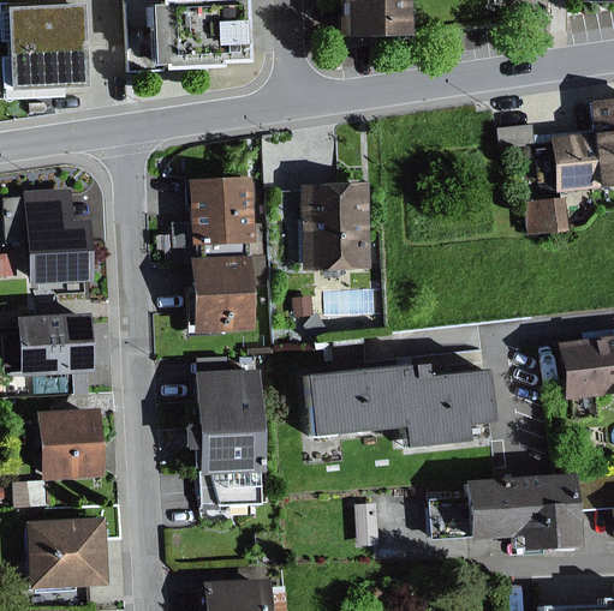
[(244,0),(189,0),(149,1),(150,70),(246,67),(244,0)]
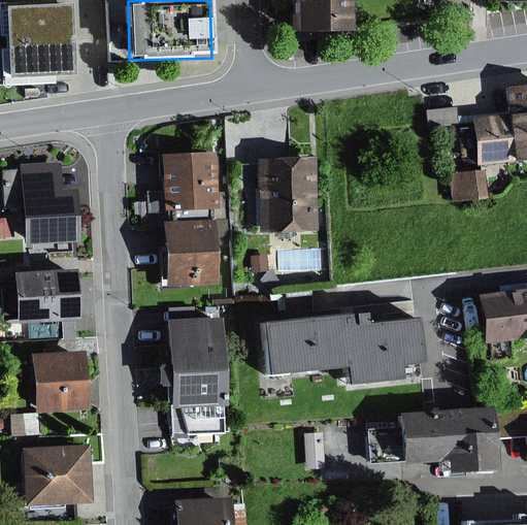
[(354,0),(295,0),(296,41),(355,41),(354,0)]
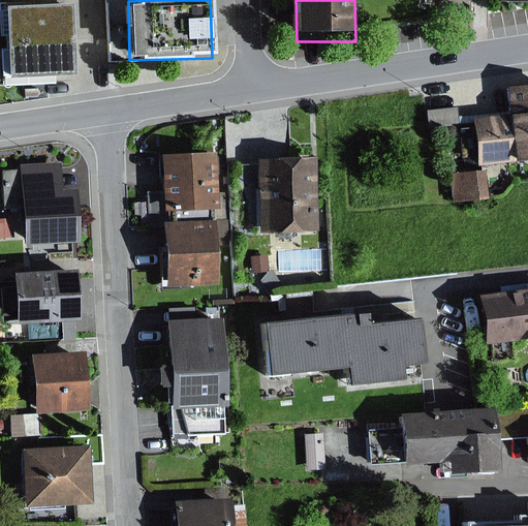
[(527,0),(496,0),(496,8),(527,9),(527,0)]
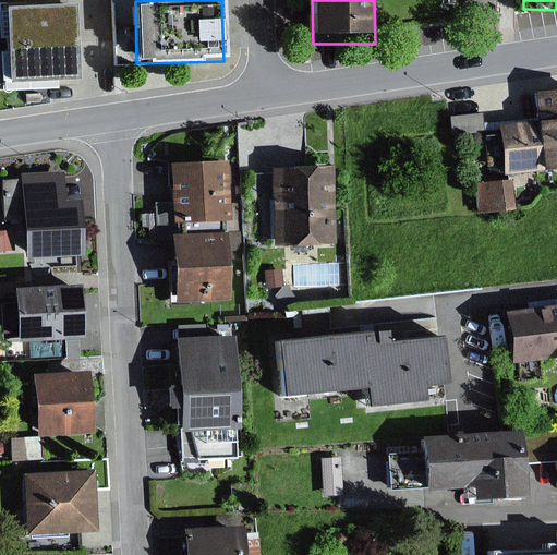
[(0,8),(0,45),(0,50),(80,47),(77,4),(0,8)]
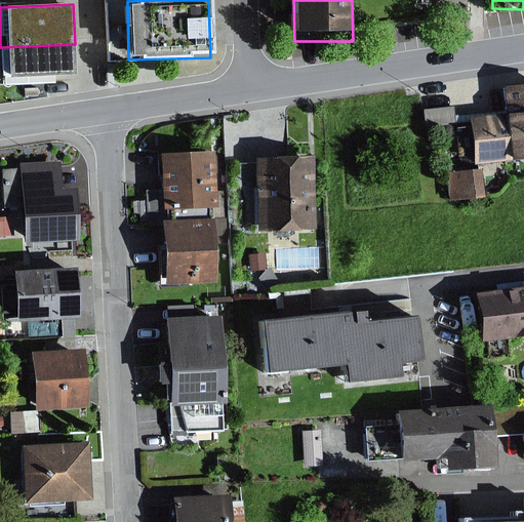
[(124,5),(110,5),(113,53),(126,52),(124,5)]
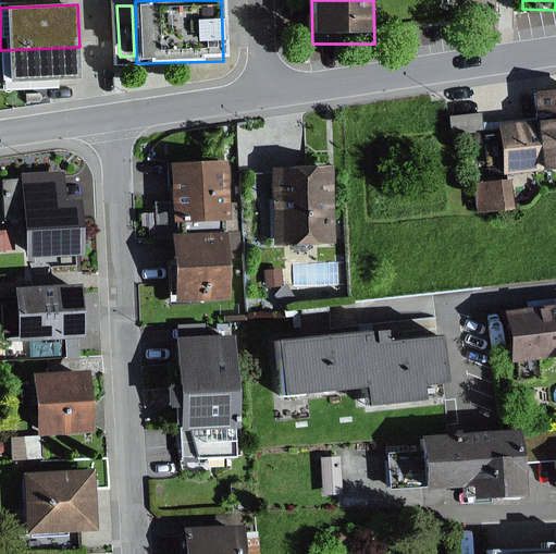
[(81,86),(79,47),(0,50),(2,89),(81,86)]
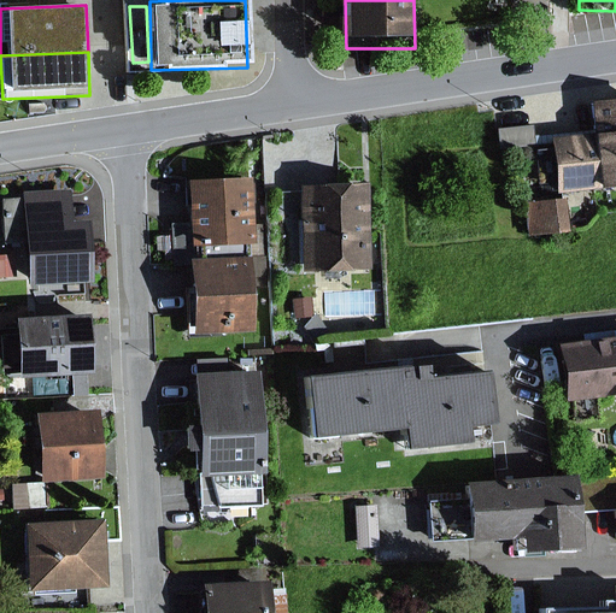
[(615,99),(597,101),(600,133),(606,187),(615,184),(615,99)]
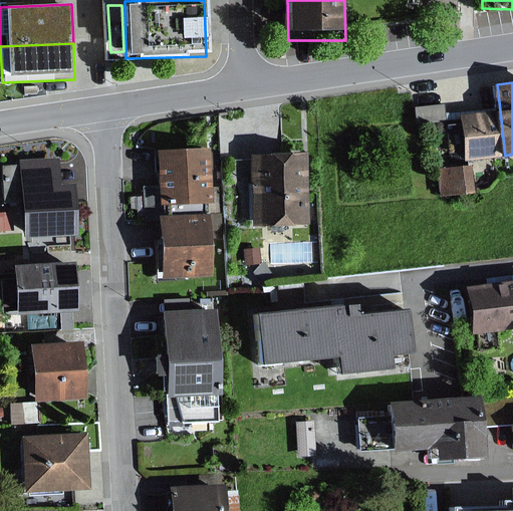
[(447,103),(419,106),(421,123),(448,121),(447,103)]
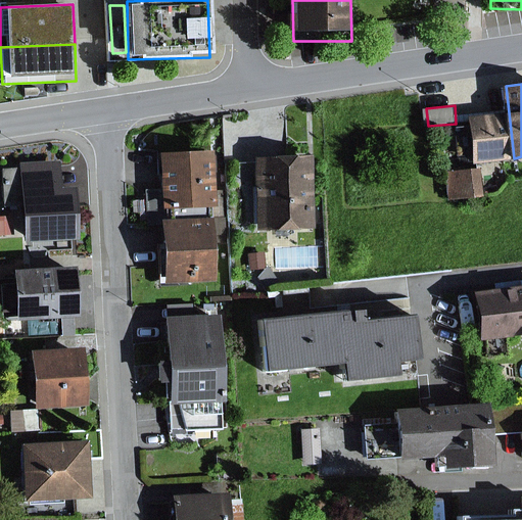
[(474,162),(514,158),(509,112),(469,116),(474,162)]
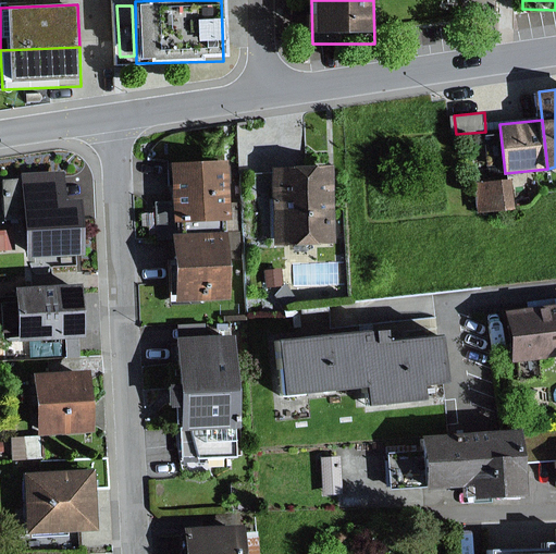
[(232,159),(174,161),(176,219),(234,217),(232,159)]
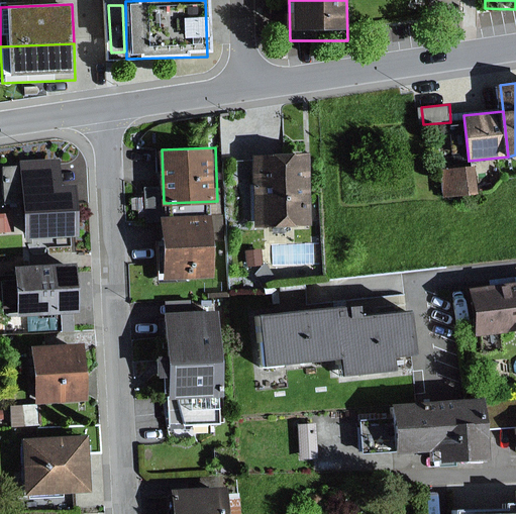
[(316,152),(254,153),(254,228),(316,227),(316,152)]
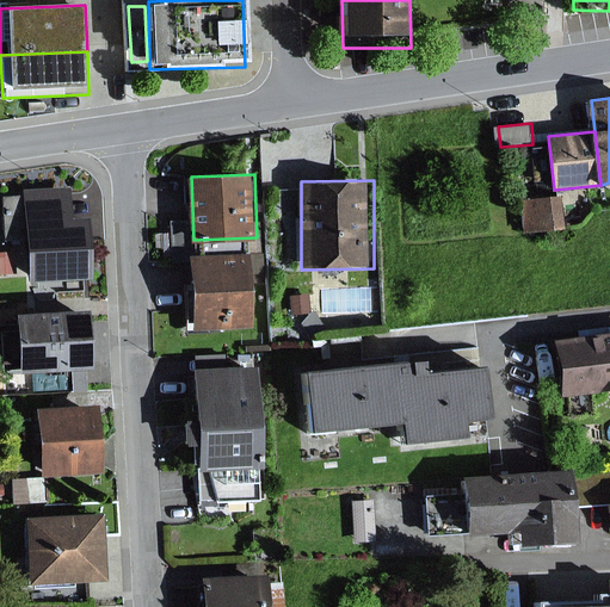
[(67,291),(88,290),(88,276),(97,274),(91,217),(73,218),(72,190),(30,192),(31,223),(29,223),(35,280),(67,278),(67,291)]
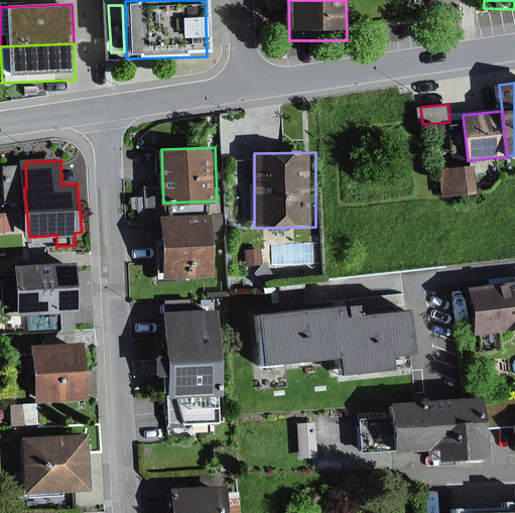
[(476,167),(445,169),(446,194),(478,191),(476,167)]
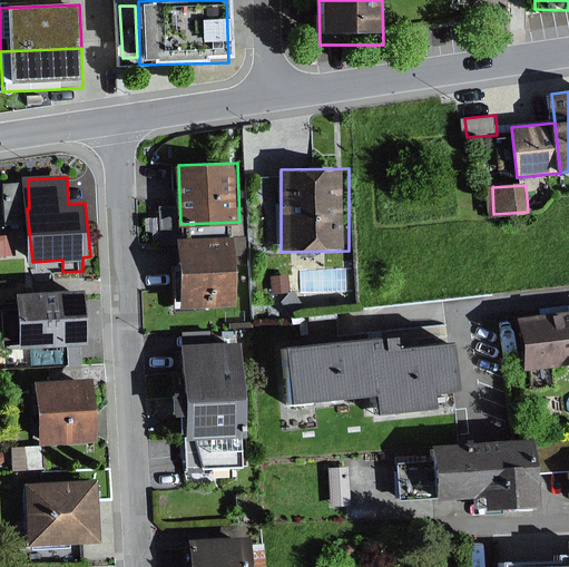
[(22,236),(0,235),(0,258),(22,260),(22,236)]
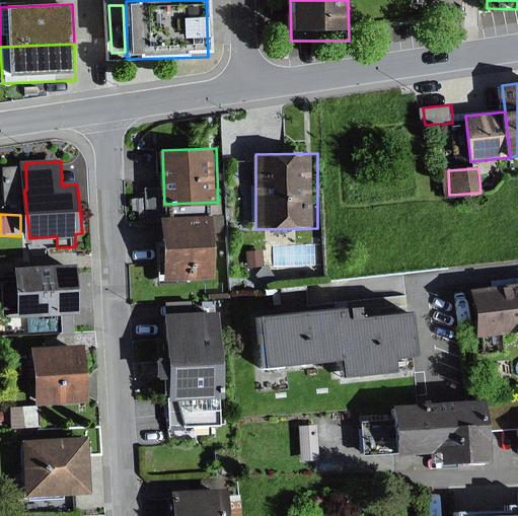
[(211,215),(162,217),(164,278),(213,277),(211,215)]
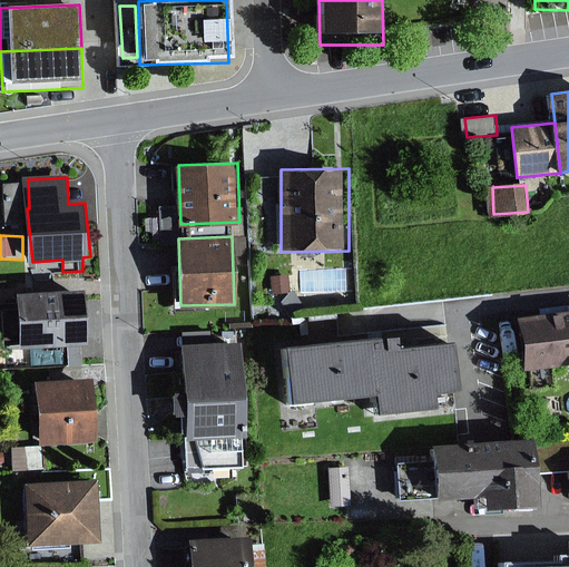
[(233,241),(233,262),(247,262),(247,240),(233,241)]
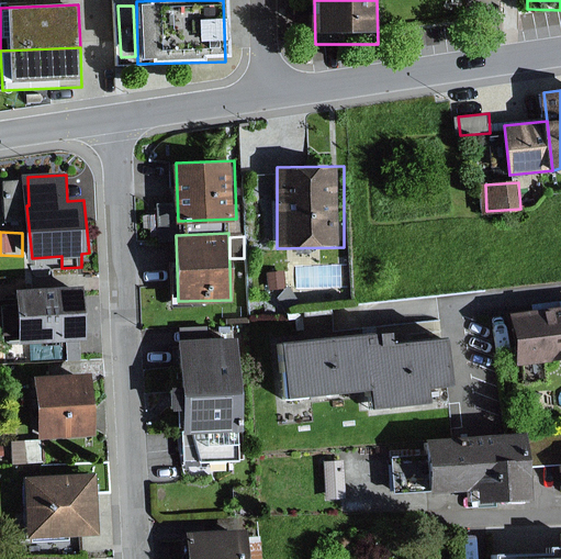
[(80,287),(17,290),(19,344),(82,342),(80,287)]
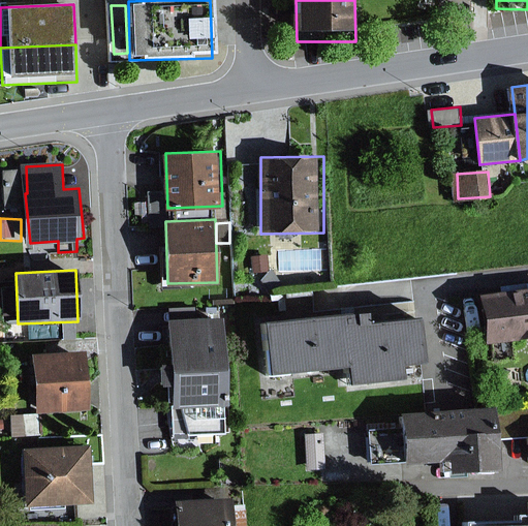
[(517,339),(527,337),(527,290),(482,296),(487,342),(491,341),(493,353),(519,349),(517,339)]
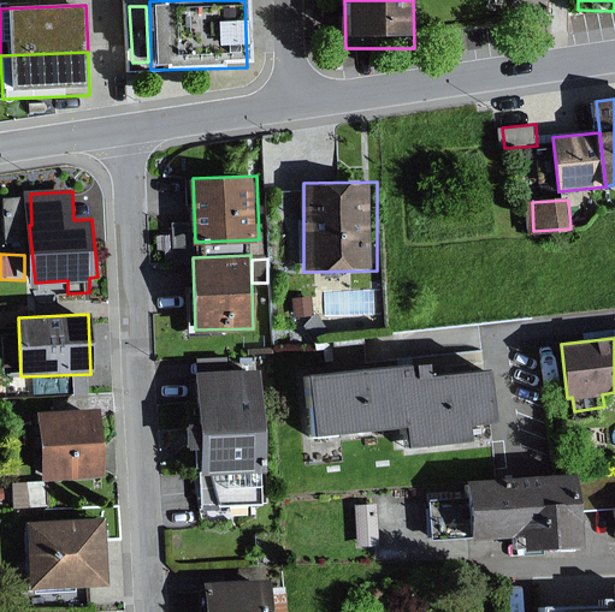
[(429,362),(311,375),(318,437),(403,426),(407,446),(471,438),(469,428),(495,425),(489,370),(430,376),(429,362)]
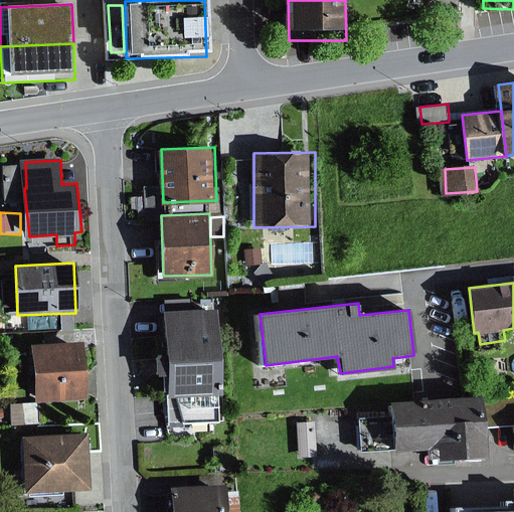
[(218,311),(165,313),(167,354),(155,355),(156,378),(165,378),(167,405),(223,402),(218,311)]
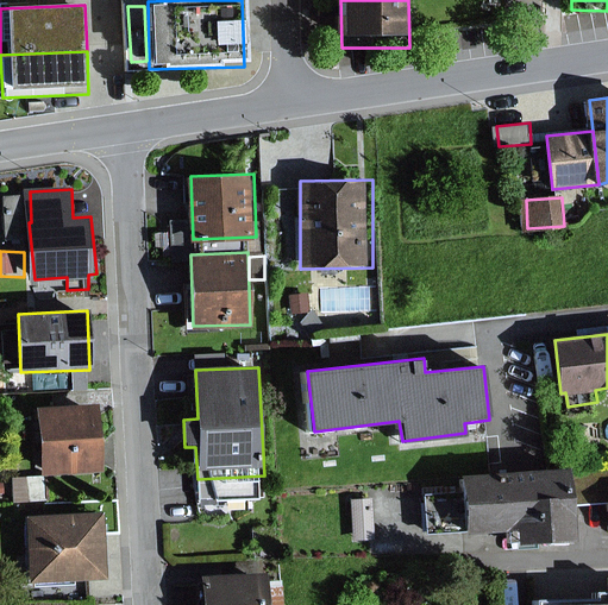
[(39,476),(13,477),(14,504),(50,503),(49,477),(104,474),(100,403),(36,405),(39,476)]
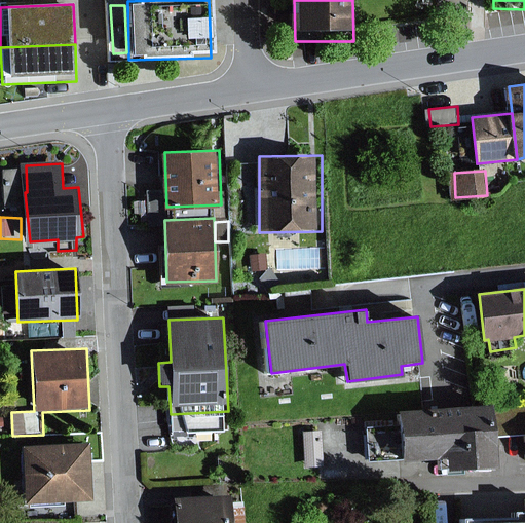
[(489,456),(488,437),(524,434),(524,402),(480,405),(396,411),(400,463),(446,460),(447,475),(489,472),(488,456),(489,456)]
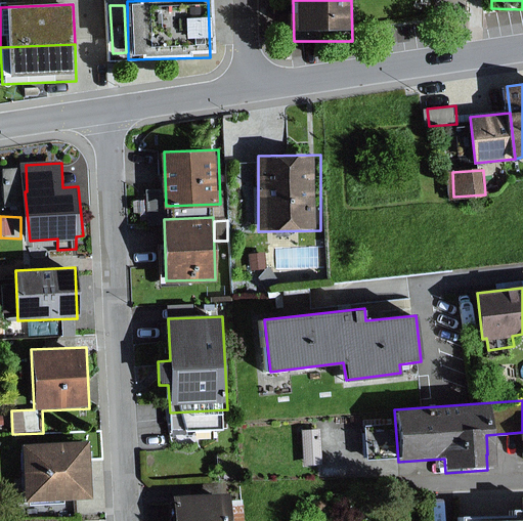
[(328,427),(306,429),(310,468),(332,466),(328,427)]
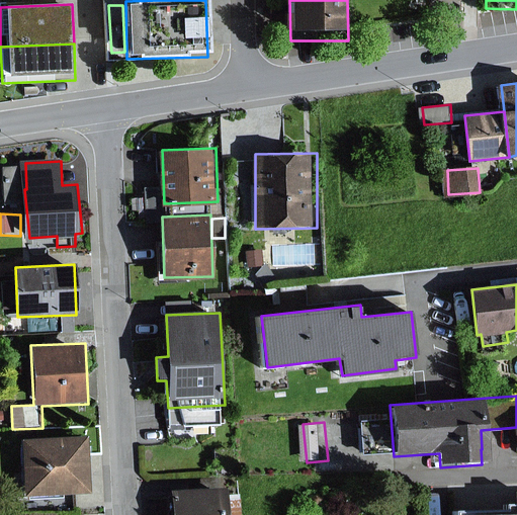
[(91,435),(24,437),(26,496),(93,493),(91,435)]
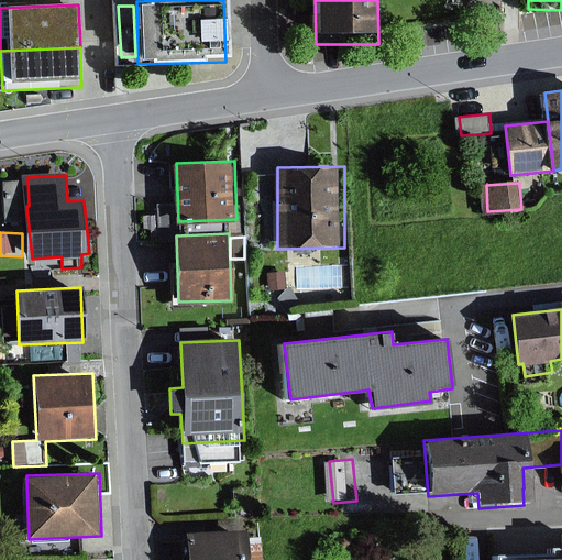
[(251,559),(248,529),(187,535),(189,559),(251,559)]
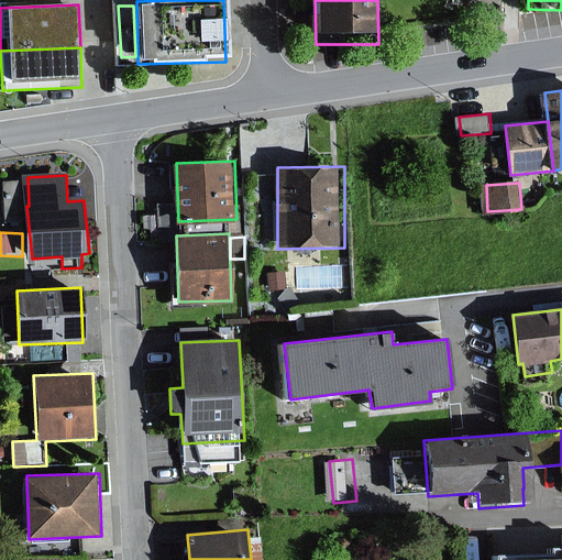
[(513,559),(513,553),(494,553),(494,559),(561,559),(561,547),(552,547),(552,559),(513,559)]
